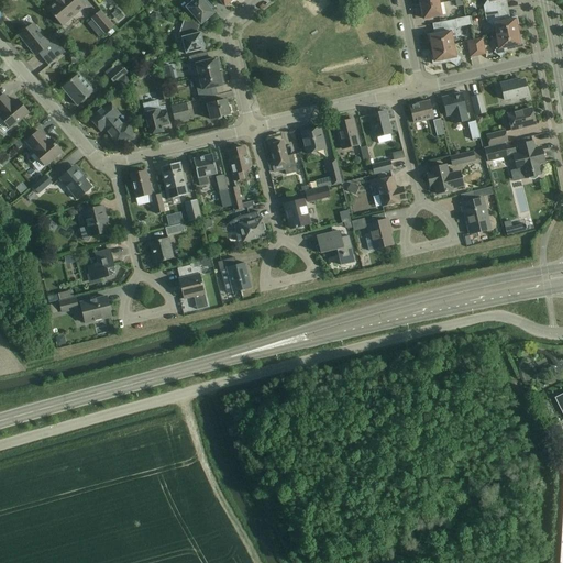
[(62,26),(86,7),(79,0),(58,0),(48,10),(62,26)]
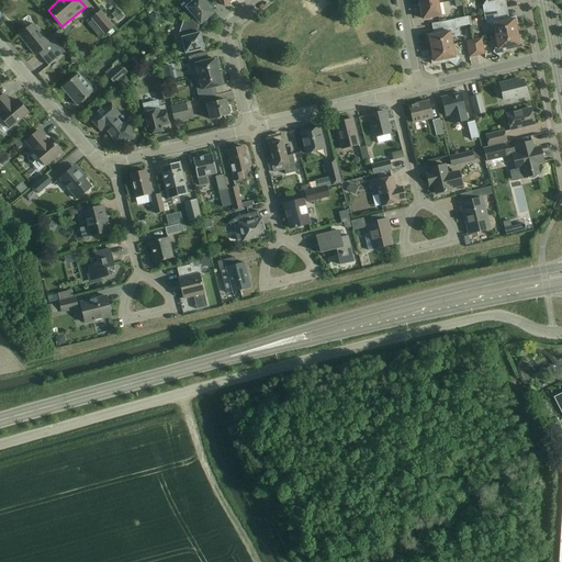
[(204,0),(191,0),(191,1),(186,6),(201,23),(212,13),(203,2),(205,1),(204,0)]
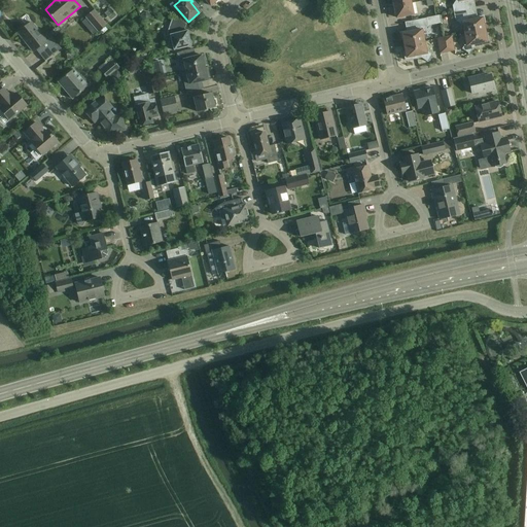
[(454,13),(472,9),(471,1),(479,0),(456,0),(453,6),(454,13)]
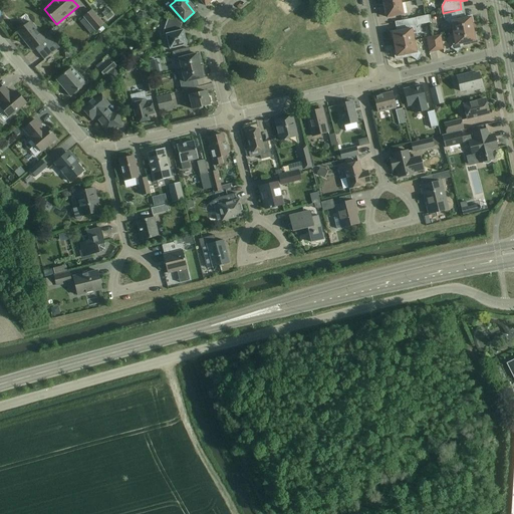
[(401,4),(384,7),(388,18),(403,14),(401,4)]
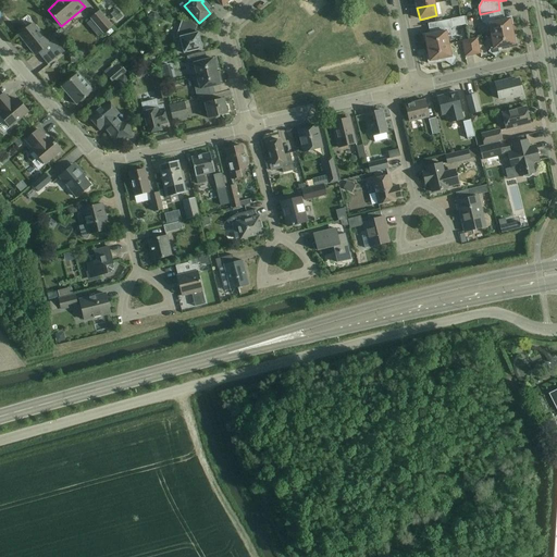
[(118,22),(123,17),(116,10),(111,14),(118,22)]
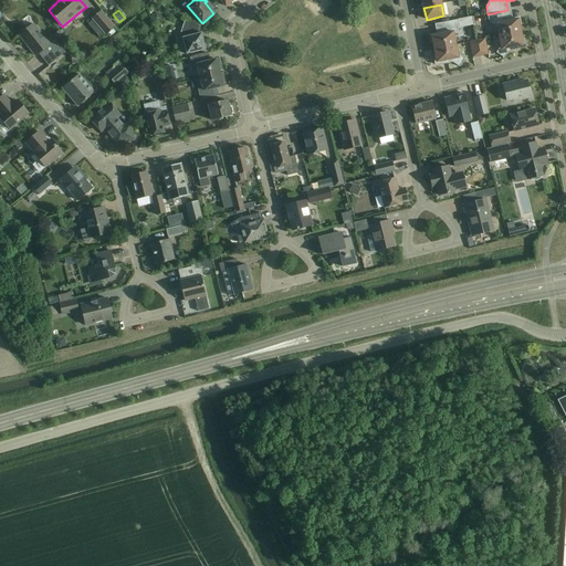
[(499,37),(521,32),(520,25),(522,25),(521,17),(510,19),(507,10),(488,14),(489,22),(498,28),(499,37)]
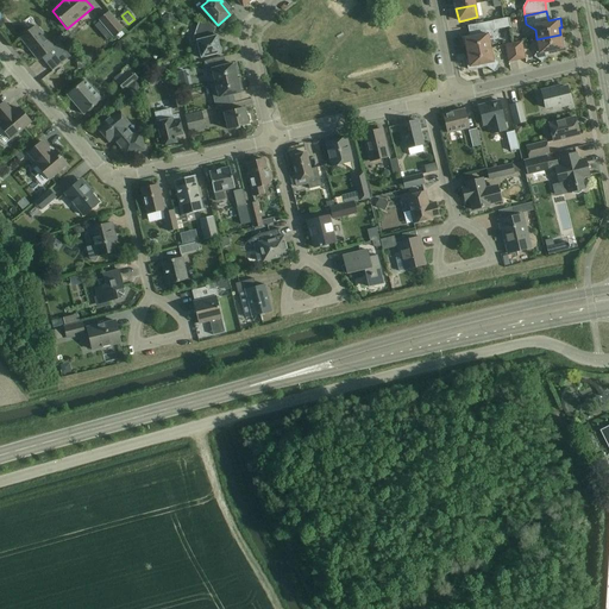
[(115,38),(124,30),(108,12),(100,20),(115,38)]
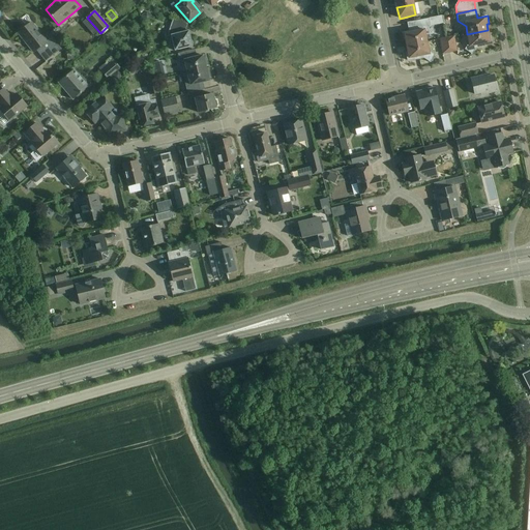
[(407,47),(427,42),(425,33),(431,26),(430,19),(410,22),(412,30),(402,32),(404,40),(406,40),(407,47)]
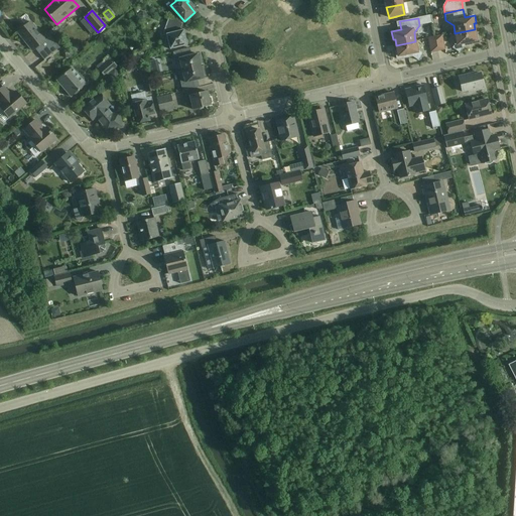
[(182,24),(172,20),(168,19),(163,34),(166,35),(170,49),(187,45),(185,34),(180,32),(182,24)]
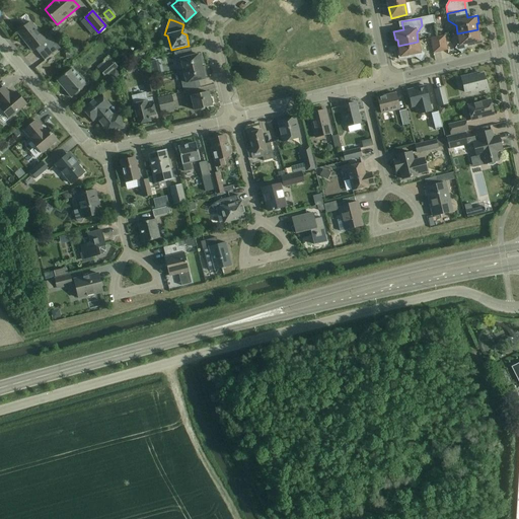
[(30,22),(18,32),(33,52),(35,50),(45,61),(60,49),(56,43),(51,36),(46,41),(38,30),(30,22)]
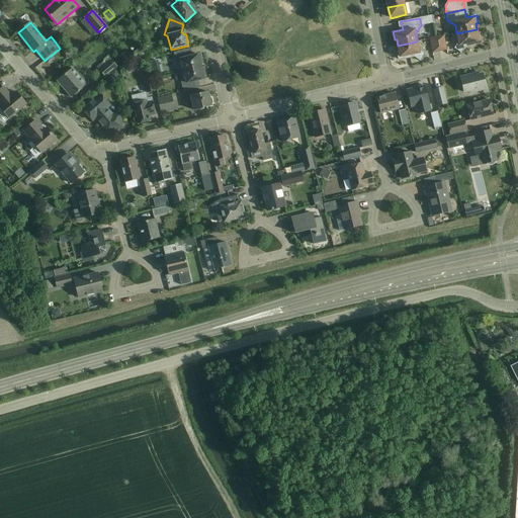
[(477,29),(456,33),(458,42),(454,49),(461,54),(465,48),(471,47),(471,46),(482,44),(480,35),(478,35),(477,29)]
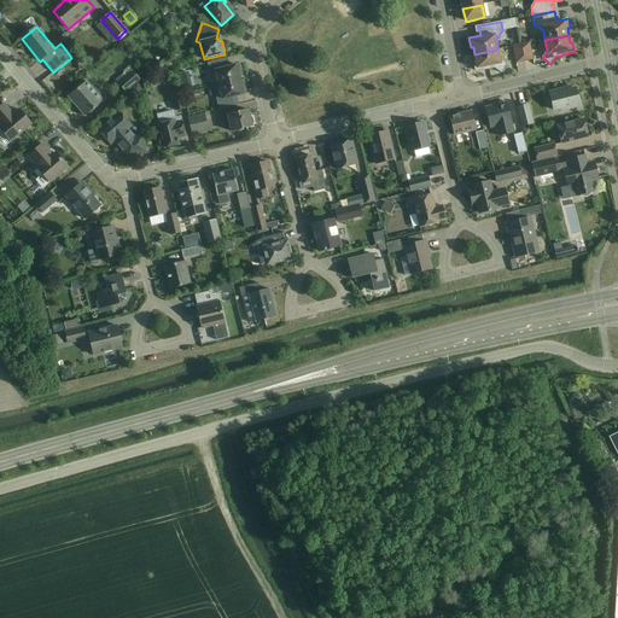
[(522,45),(525,62),(534,59),(530,44),(522,45)]
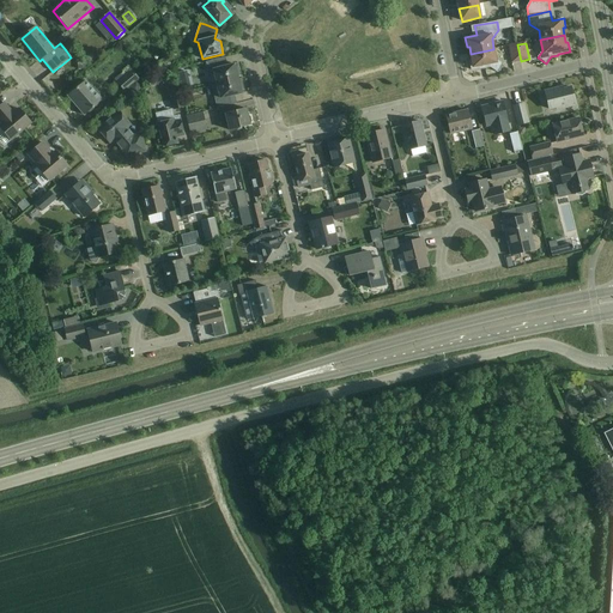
[(513,62),(521,61),(517,44),(509,46),(513,62)]
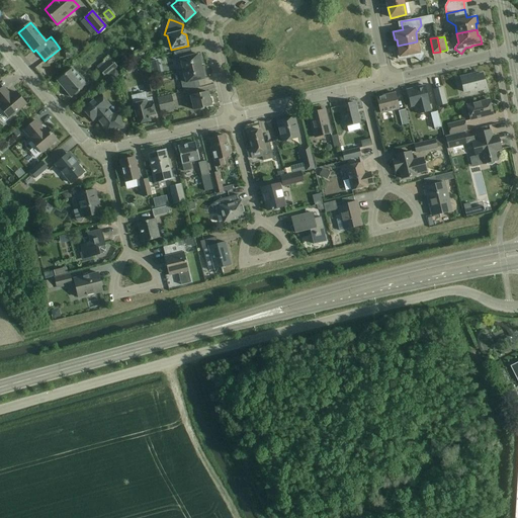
[(417,41),(398,46),(399,52),(397,52),(399,60),(408,58),(409,59),(415,58),(421,62),(425,55),(419,50),(417,41)]
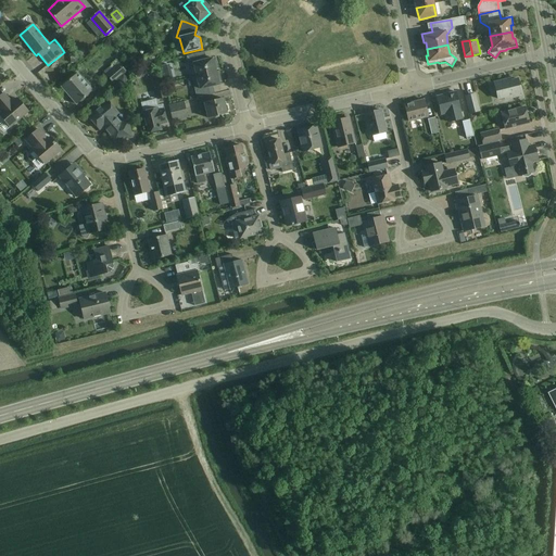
[(197,76),(216,72),(213,59),(203,61),(201,53),(187,57),(189,67),(196,70),(197,76)]
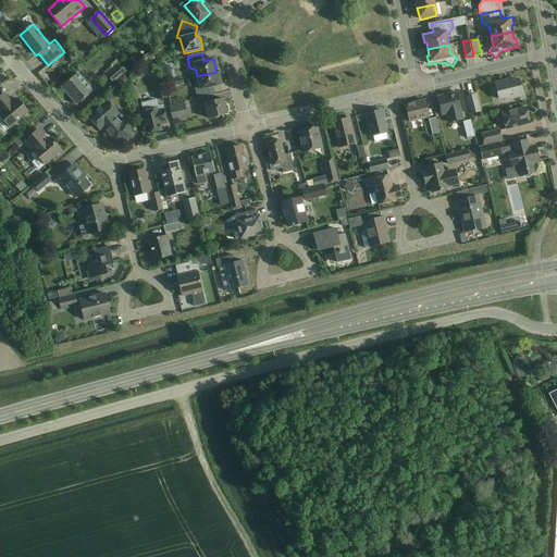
[(126,72),(118,61),(104,73),(113,83),(126,72)]
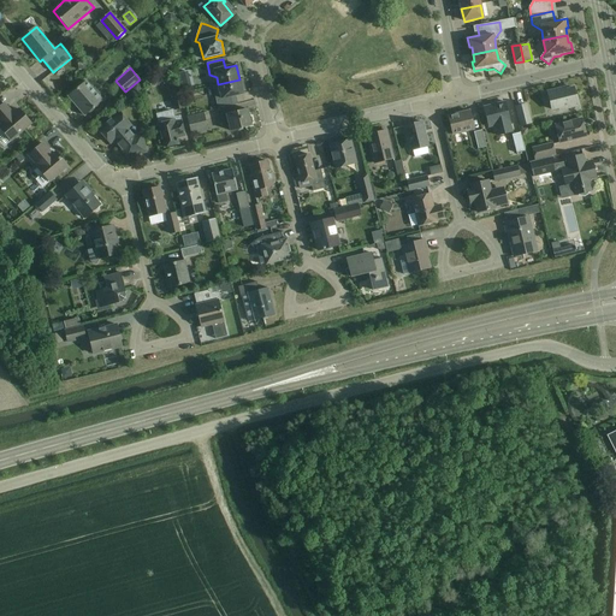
[(188,71),(178,73),(183,90),(191,88),(188,71)]
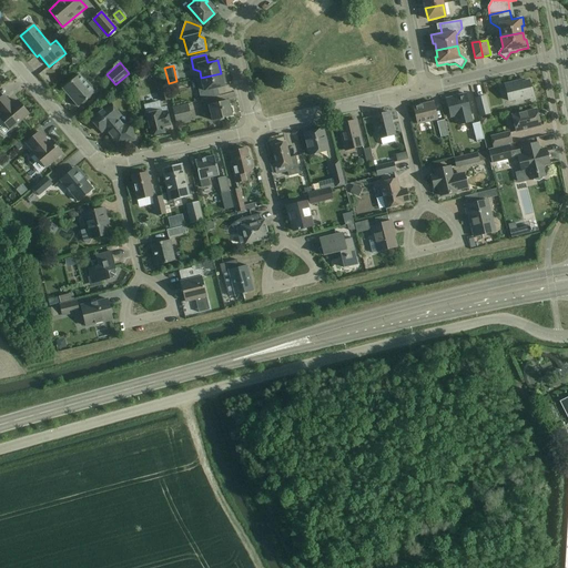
[(221,73),(201,78),(203,85),(199,90),(201,101),(216,98),(214,89),(224,87),(221,73)]
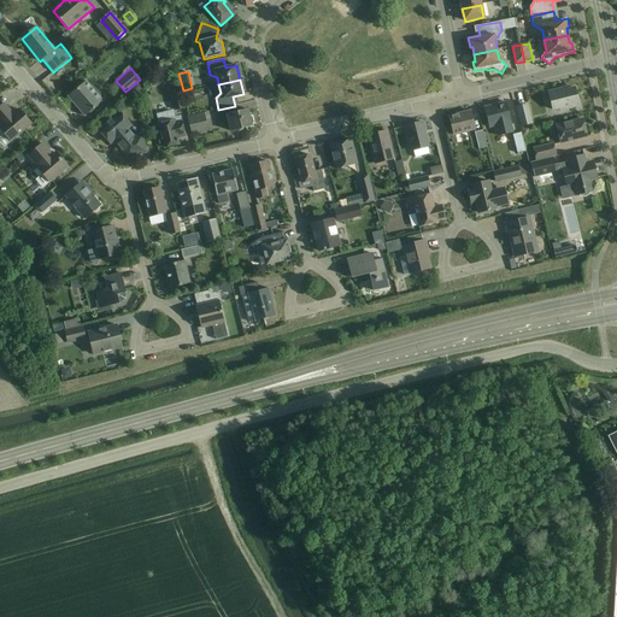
[(86,117),(103,101),(86,82),(69,97),(86,117)]
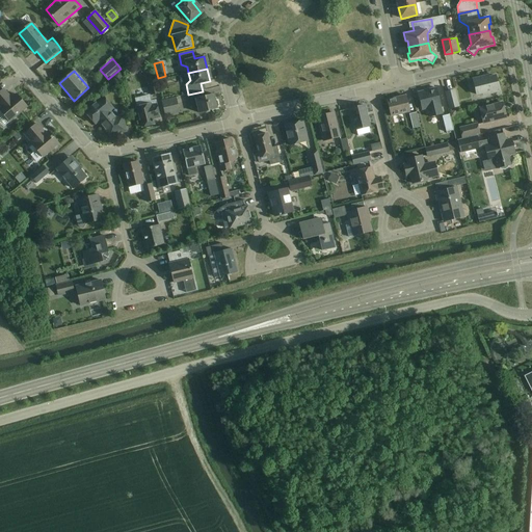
[(473,79),(476,89),(477,95),(483,94),(484,96),(500,91),(496,76),(482,79),(482,77),(473,79)]
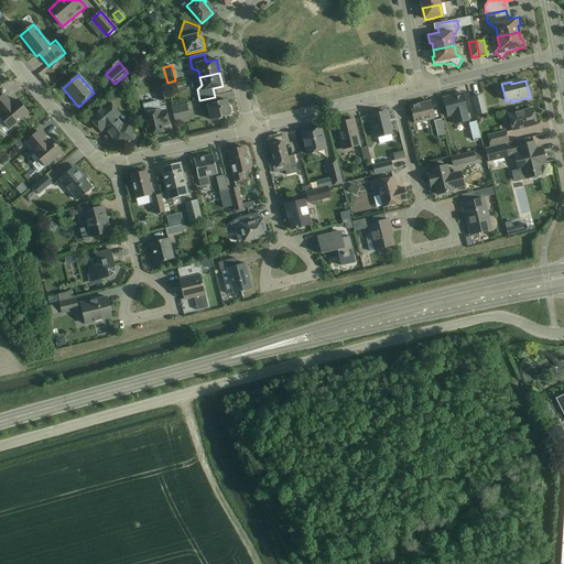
[(169,99),(164,82),(156,84),(160,101),(169,99)]
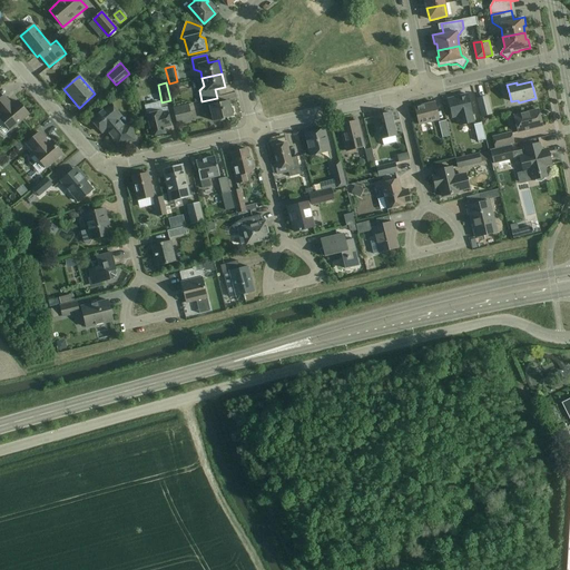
[(472,114),(470,106),(468,95),(448,99),(452,118),(458,117),(460,126),(474,123),(472,114)]
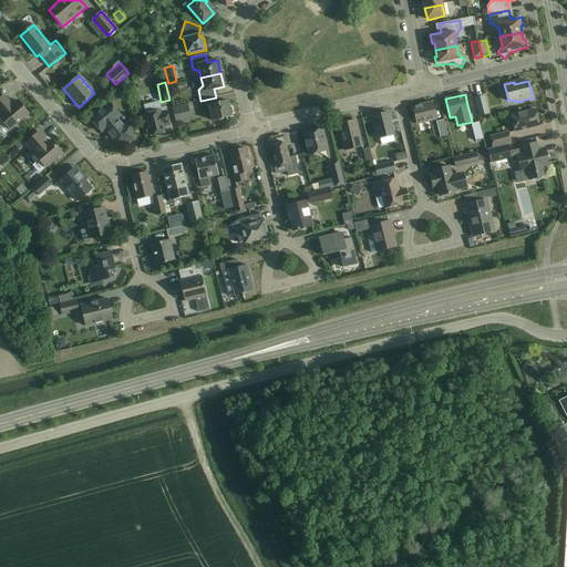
[(4,95),(0,99),(0,112),(1,114),(0,115),(0,117),(10,130),(29,114),(18,101),(12,105),(4,95)]
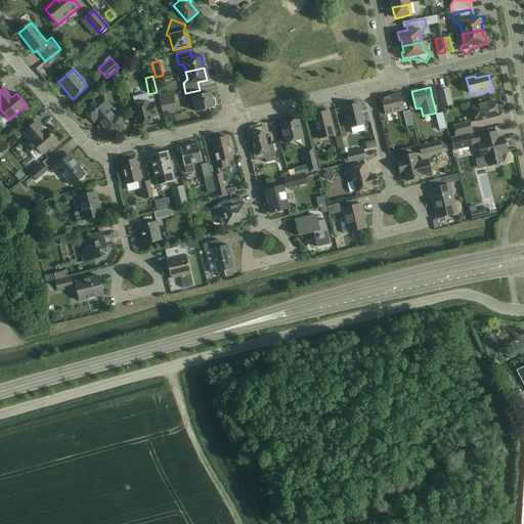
[(442,107),(452,104),(448,89),(438,91),(442,107)]
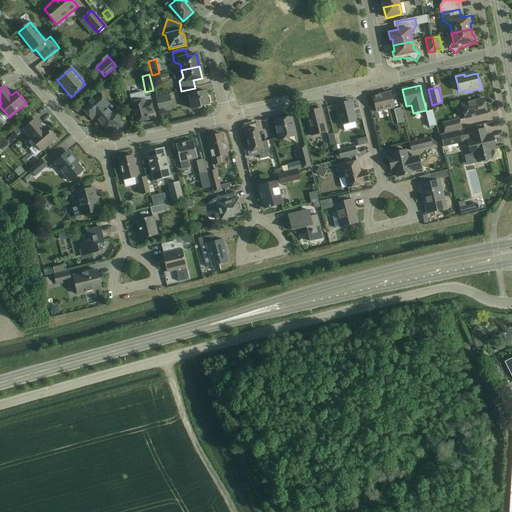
[(209,103),(211,102),(209,97),(208,98),(206,91),(182,97),(184,103),(190,102),(192,109),(210,105),(209,103)]
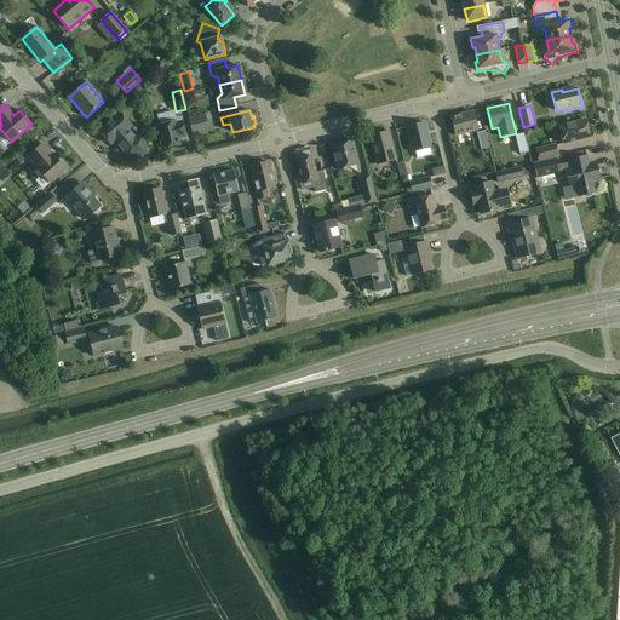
[(187,137),(183,122),(183,121),(182,116),(176,118),(174,112),(158,115),(160,125),(166,149),(181,145),(178,139),(187,137)]
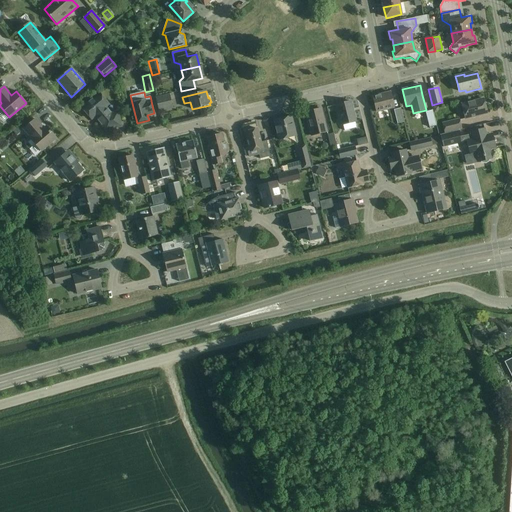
[(373,97),(377,112),(394,108),(390,92),(373,97)]
